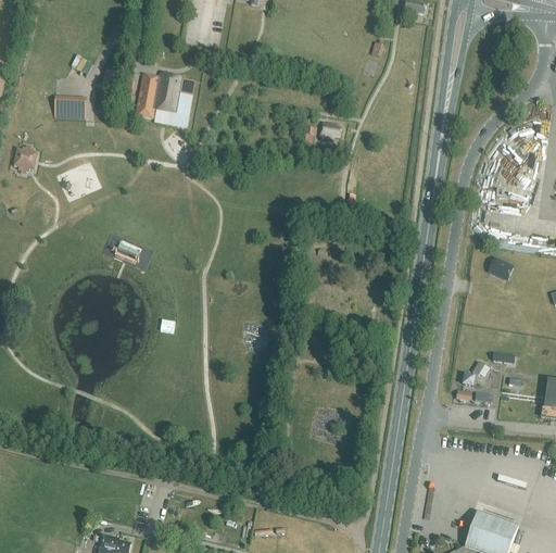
[(380,55),(383,42),(382,42),(383,40),(380,39),(379,41),(376,40),(373,53),(380,55)]
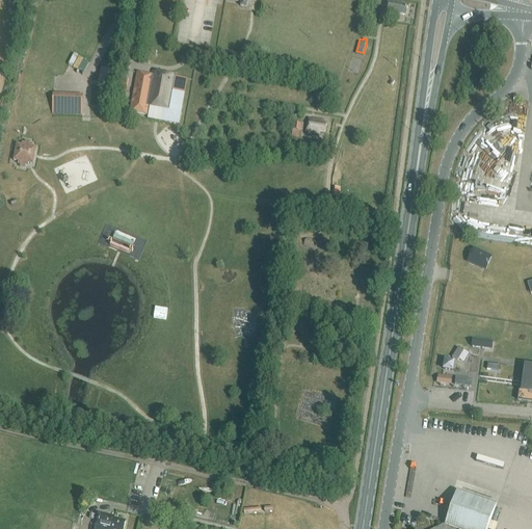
[(81,56),(77,65),(81,68),(85,58),(81,56)]
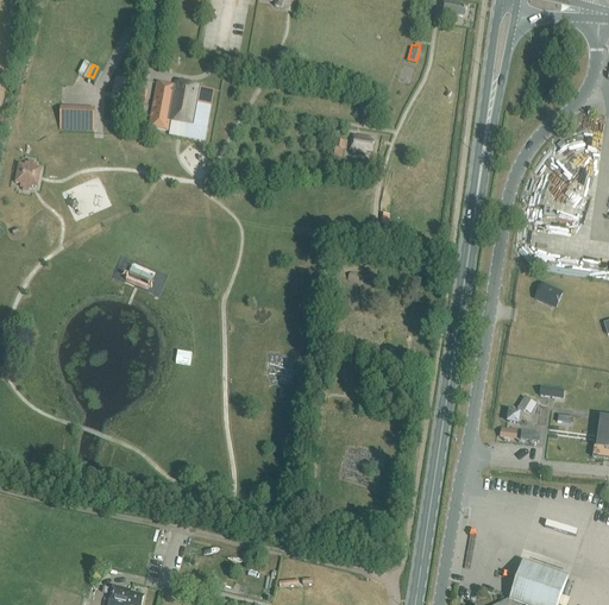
[(112,95),(127,98),(132,80),(117,76),(112,95)]
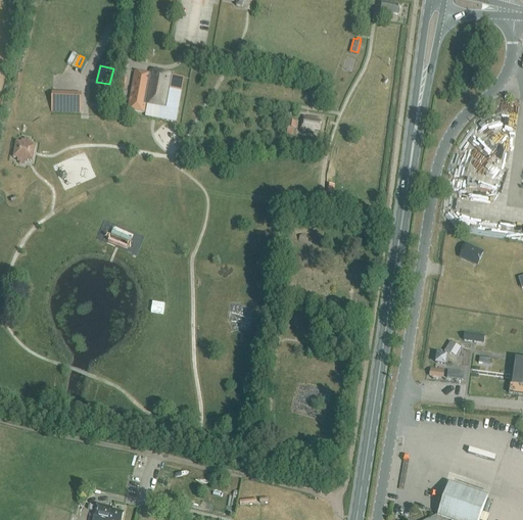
[(135,68),(128,107),(144,110),(145,102),(147,102),(167,105),(170,88),(181,90),(184,75),(173,73),(151,68),(150,72),(146,71),(146,73),(140,72),(140,69),(135,68)]
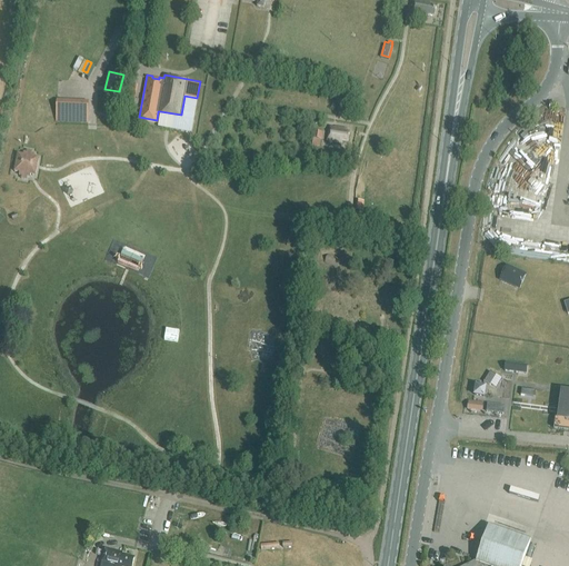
[(61,85),(83,86),(83,77),(62,77),(61,85)]
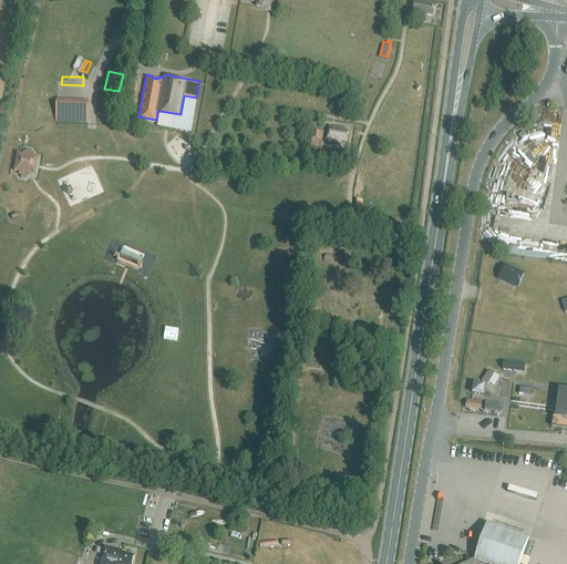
[(134,102),(136,82),(127,81),(125,102),(134,102)]
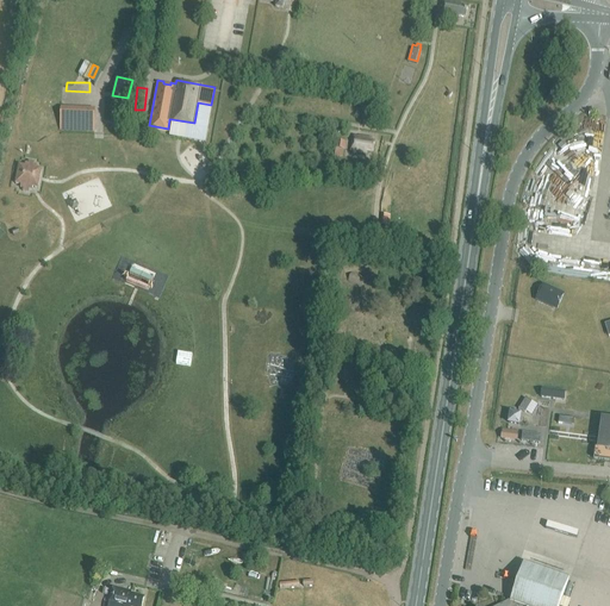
[(198,102),(194,123),(207,125),(211,105),(198,102)]
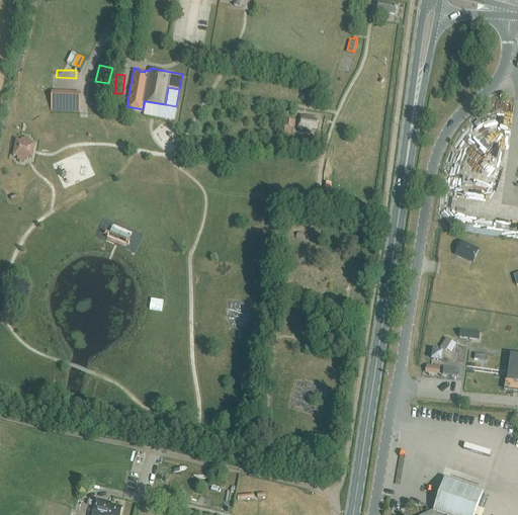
[(52,90),(52,103),(80,104),(80,91),(52,90)]
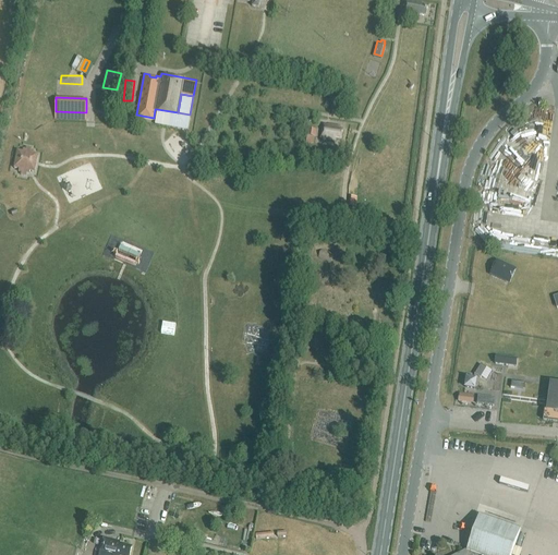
[(342,128),(339,128),(339,124),(323,121),(320,135),(335,137),(336,134),(341,135),(342,128)]
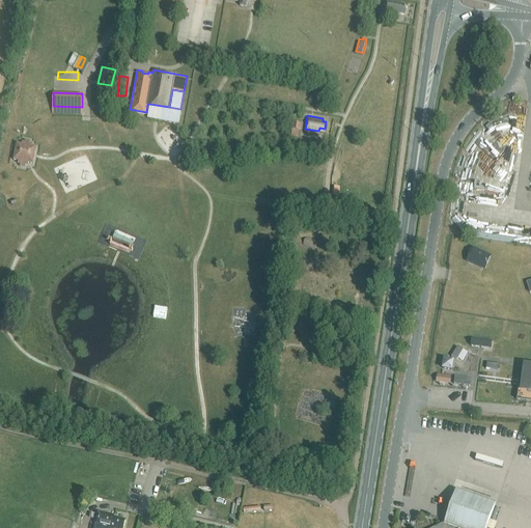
[(299,135),(301,120),(291,119),(290,134),(299,135)]
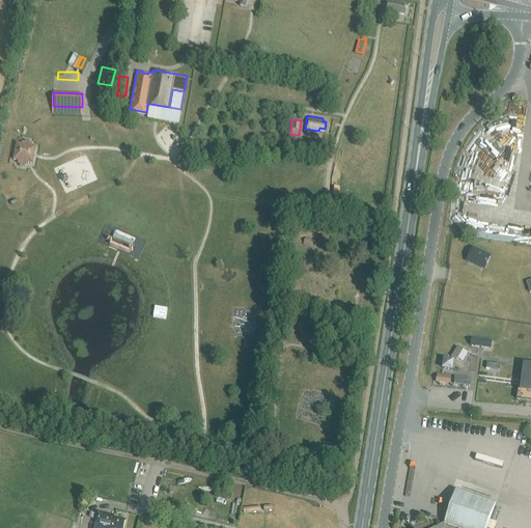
[(25,138),(25,140),(22,140),(22,142),(17,141),(14,158),(19,159),(18,161),(20,162),(20,164),(25,165),(25,163),(28,163),(28,160),(33,161),(36,145),(31,144),(32,141),(29,141),(30,139),(25,138)]
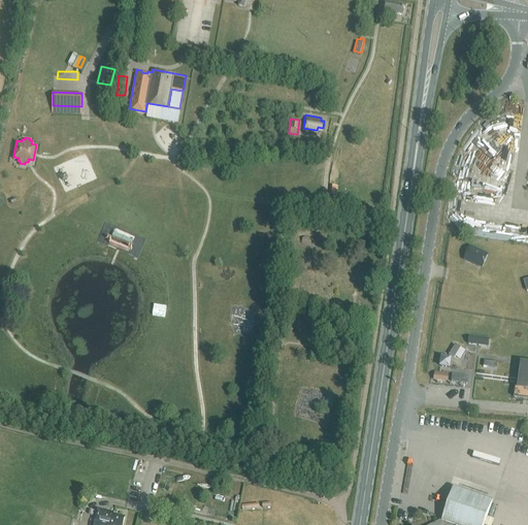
[(300,242),(314,247),(316,238),(303,234),(300,242)]
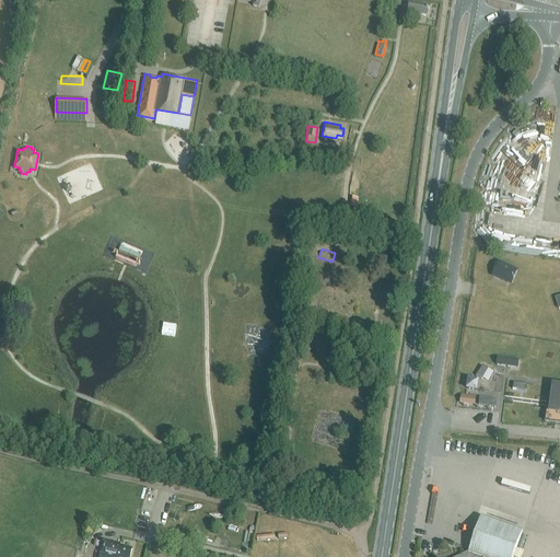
[(489,271),(510,281),(517,266),(497,256),(489,271)]
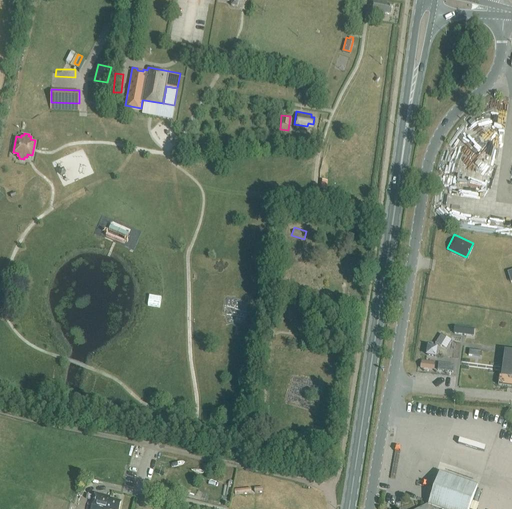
[(447,345),(450,336),(441,333),(438,342),(447,345)]
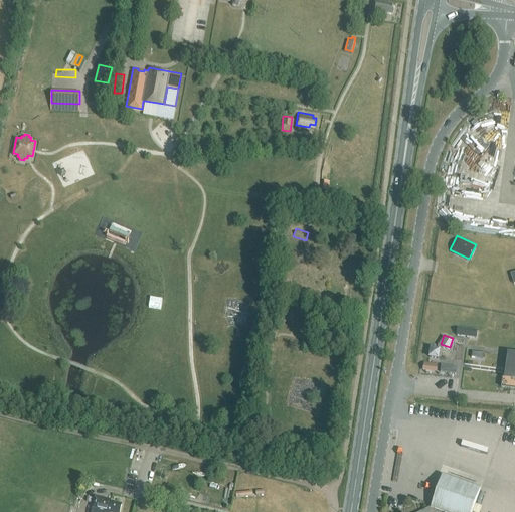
[(437,355),(438,345),(426,344),(425,354),(437,355)]
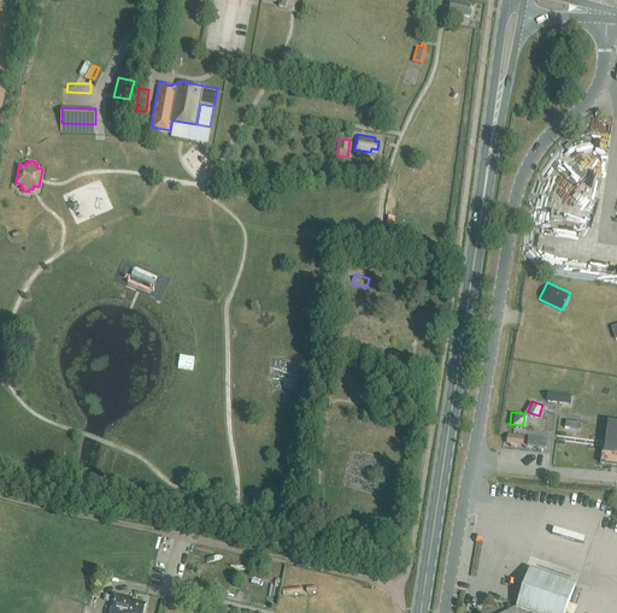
[(606,420),(600,461),(616,463),(616,420),(607,419),(607,420),(606,420)]
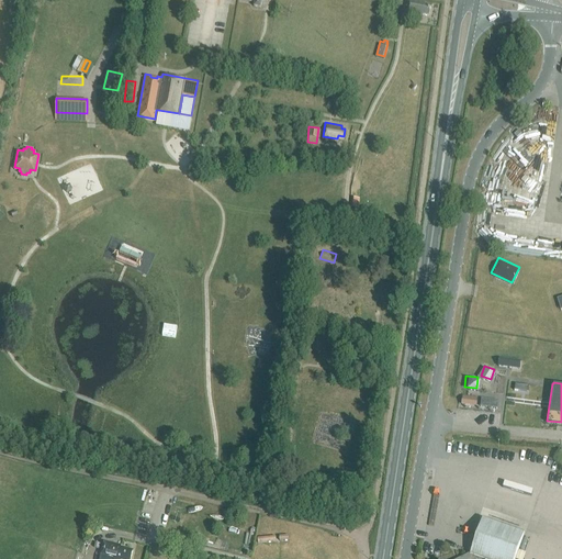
[(460,401),(475,404),(478,394),(462,391),(460,401)]
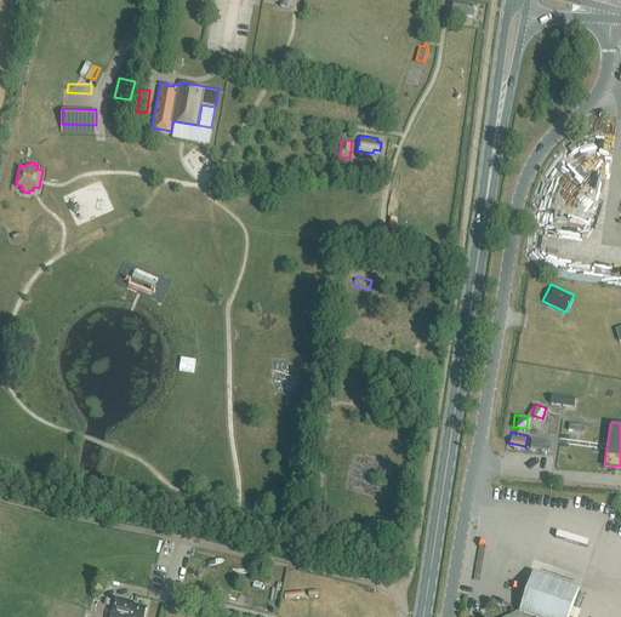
[(568,616),(580,586),(534,570),(523,598),(519,607),(497,616),(530,616),(533,613),(542,616),(568,616)]
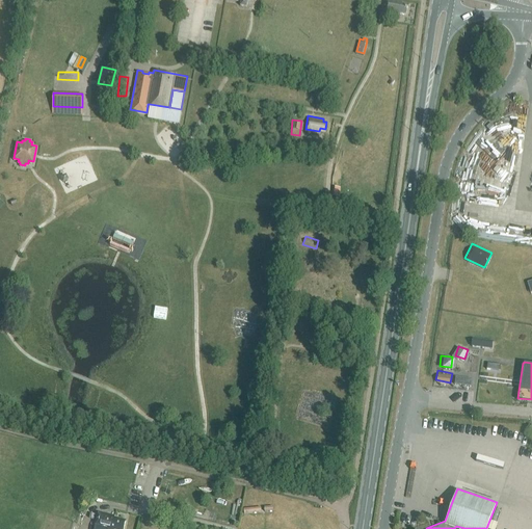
[(110,528),(113,528),(114,528),(121,528),(123,528),(126,519),(114,516),(115,513),(98,509),(92,528),(105,528),(110,528)]
